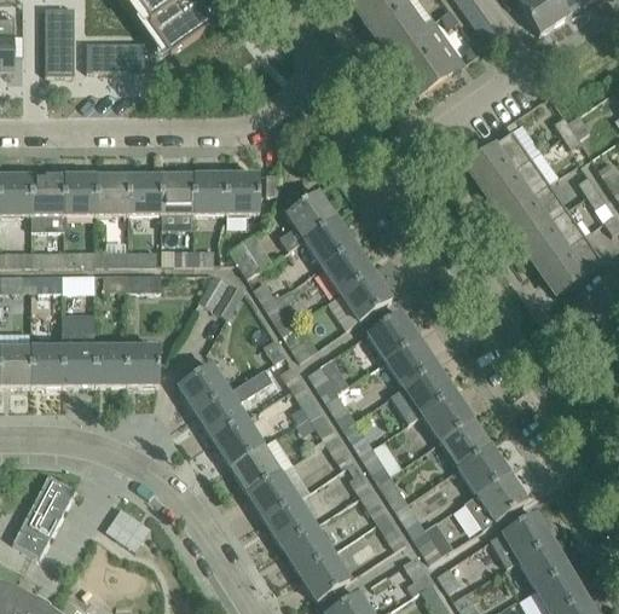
[(129,0),(169,56),(213,25),(195,0),(129,0)]
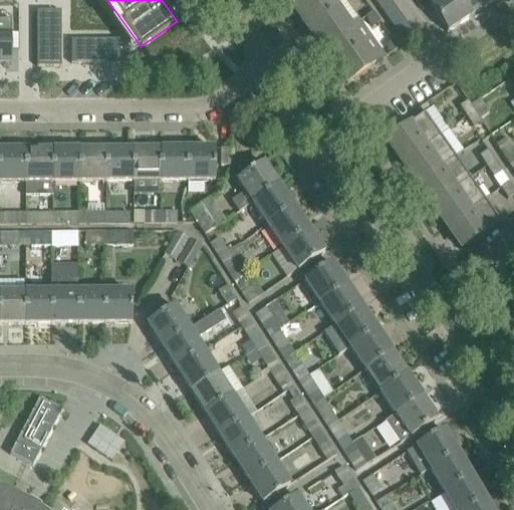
[(289,0),(347,81),(375,62),(331,0),(289,0)]
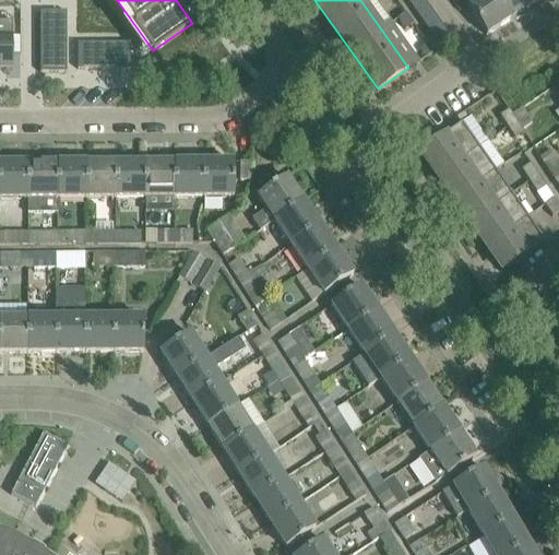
[(431,7),(427,0),(424,0),(414,7),(419,14),(431,7)]
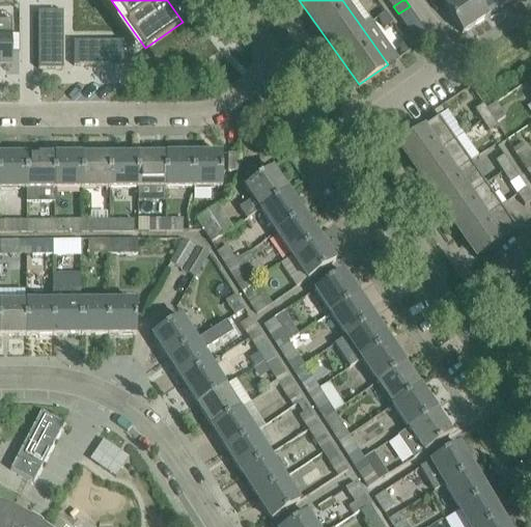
[(444,2),(450,14),(462,30),(486,15),(477,0),(447,0),(444,2)]
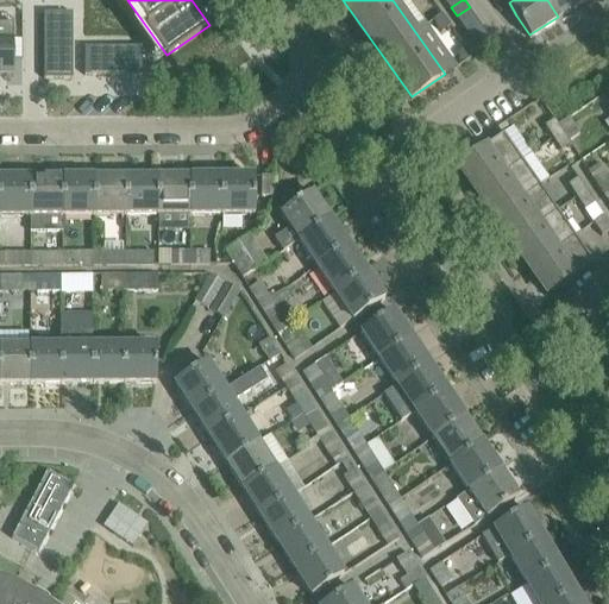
[(547,0),(558,17),(559,16),(563,18),(572,12),(571,8),(583,0),(547,0)]
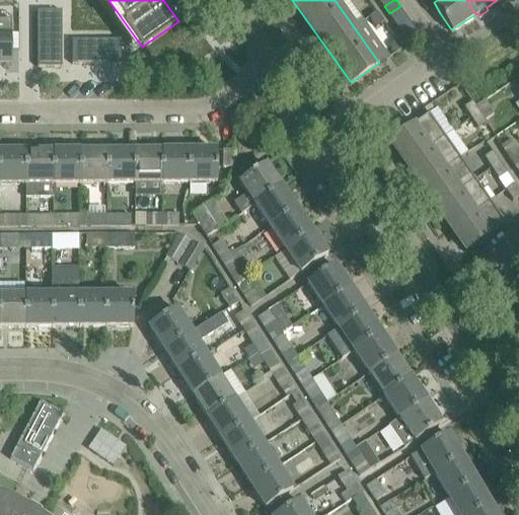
[(389,13),(394,20),(405,13),(400,6),(389,13)]
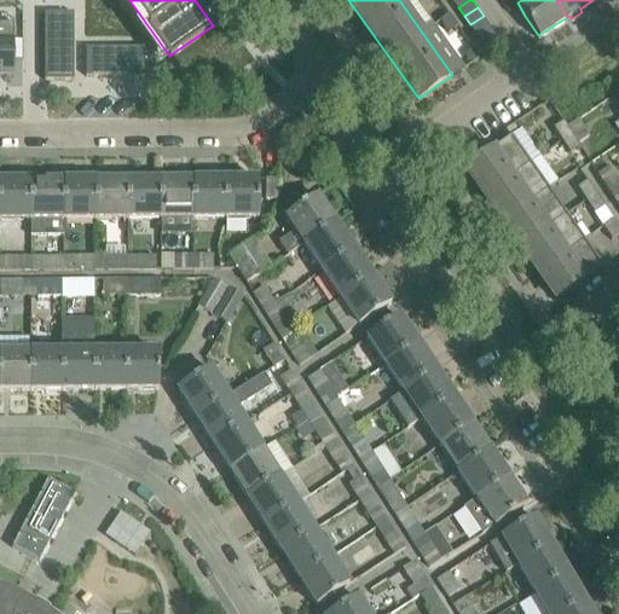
[(74,9),(45,9),(45,18),(59,18),(74,18),(74,9)]
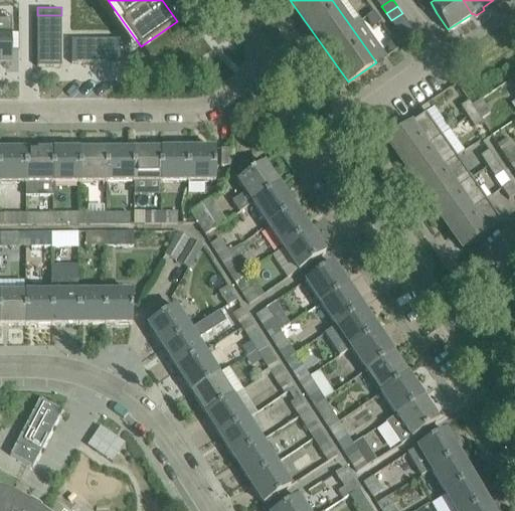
[(380,19),(373,9),(365,14),(373,24),(380,19)]
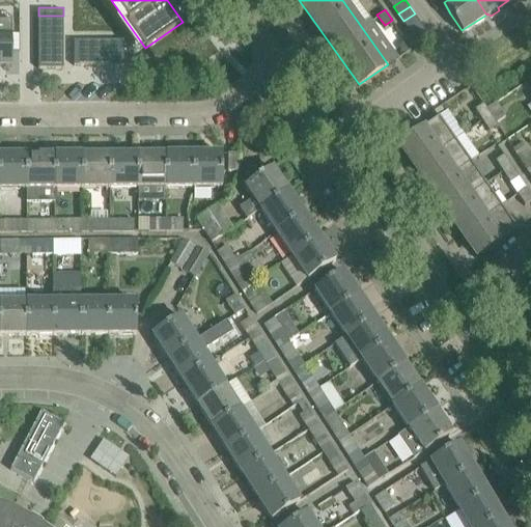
[(419,21),(415,14),(403,21),(409,28),(419,21)]
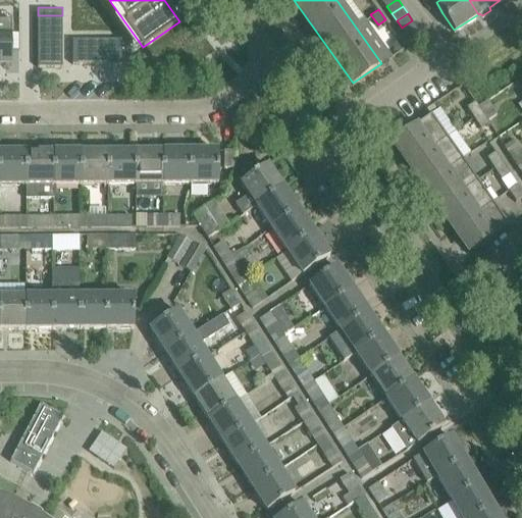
[(50,15),(38,15),(38,23),(50,23),(50,15)]
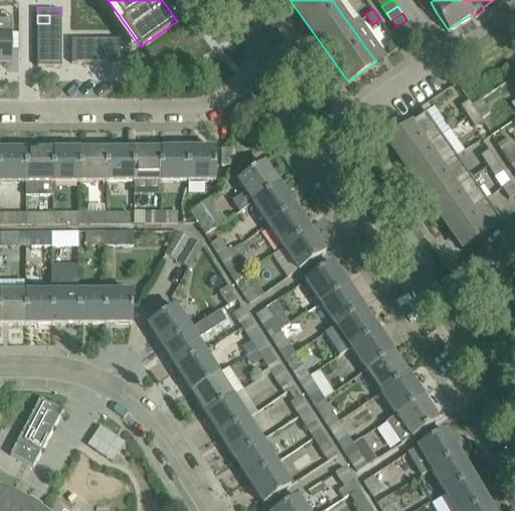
[(61,15),(49,15),(49,23),(61,23),(61,15)]
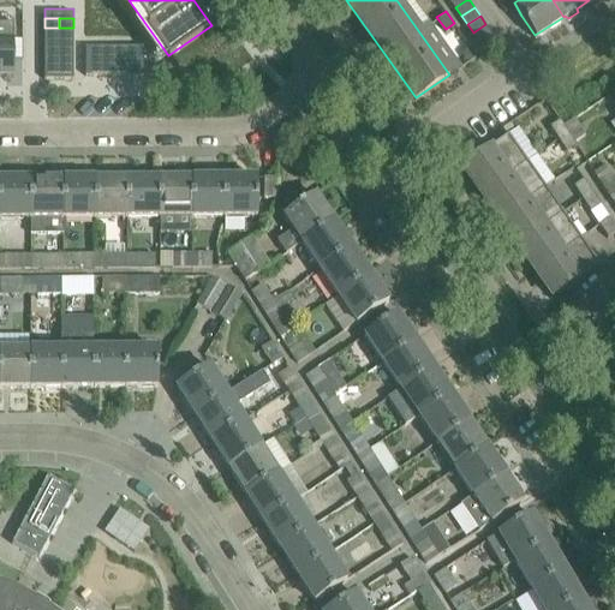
[(13,21),(0,19),(0,72),(15,73),(13,21)]
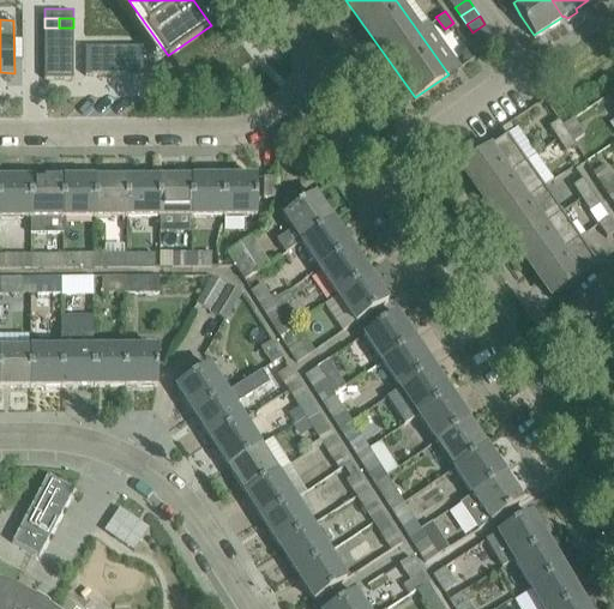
[(473,32),(479,41),(491,31),(485,24),(473,32)]
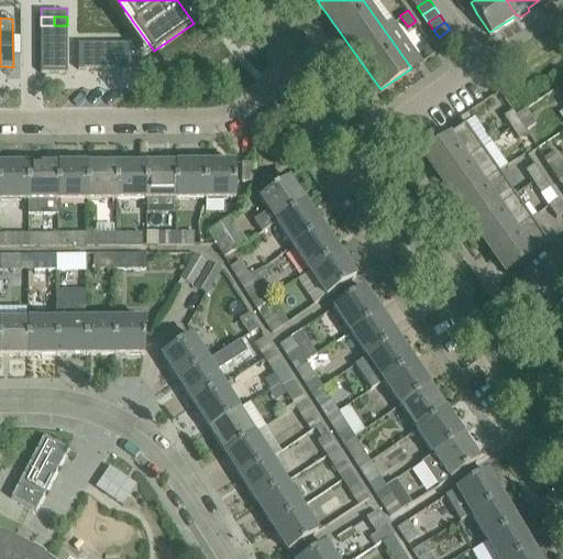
[(54,25),(41,25),(41,34),(54,34),(54,25)]
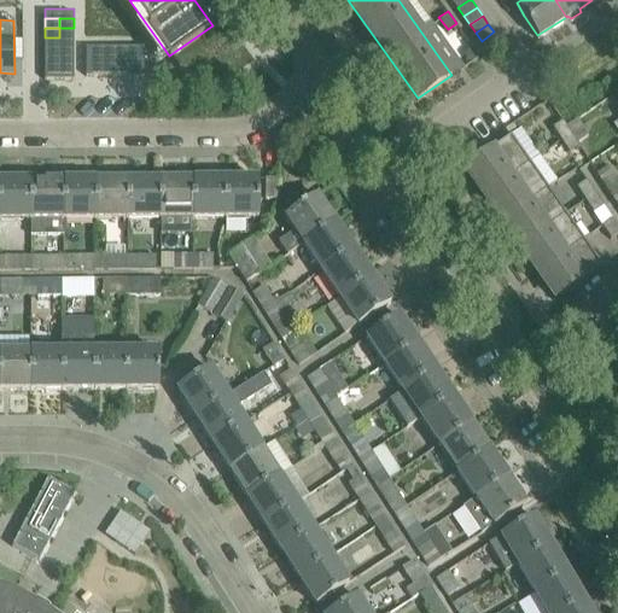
[(74,28),(59,28),(59,38),(74,38),(74,28)]
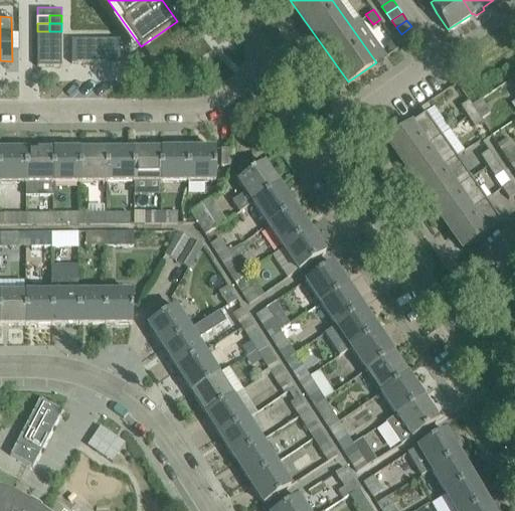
[(411,26),(401,34),(406,41),(416,33),(411,26)]
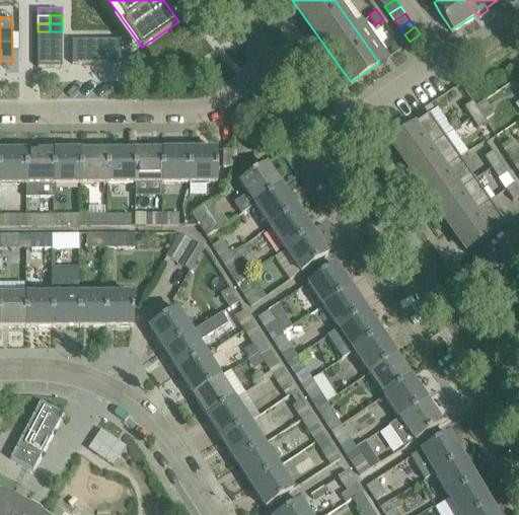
[(50,31),(38,31),(38,40),(50,40),(50,31)]
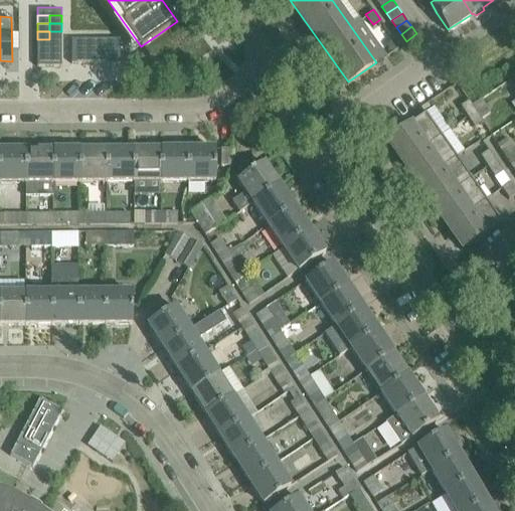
[(61,31),(49,31),(49,39),(61,39),(61,31)]
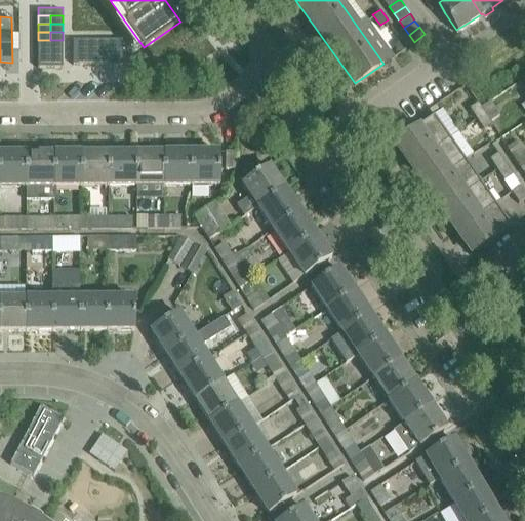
[(89,37),(81,37),(81,49),(89,49),(89,37)]
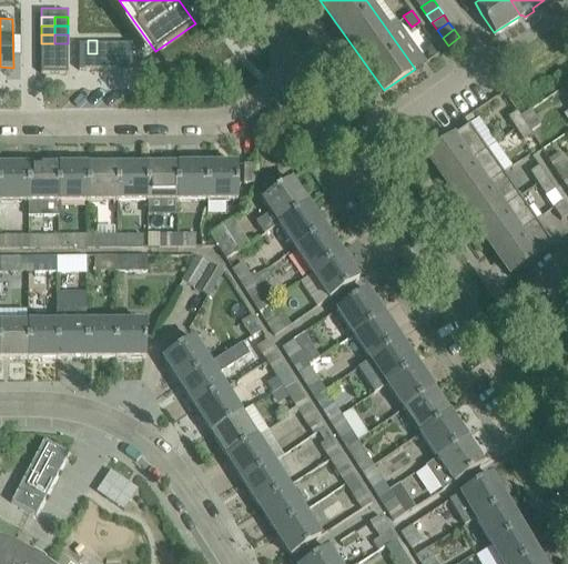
[(105,40),(97,40),(97,53),(105,53),(105,40)]
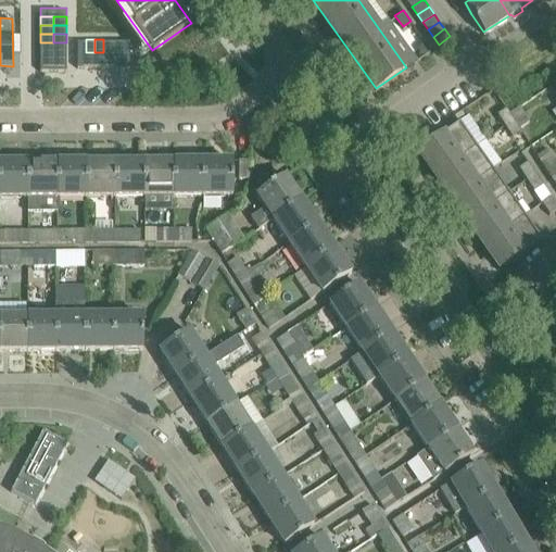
[(112,39),(103,39),(103,52),(112,52),(112,39)]
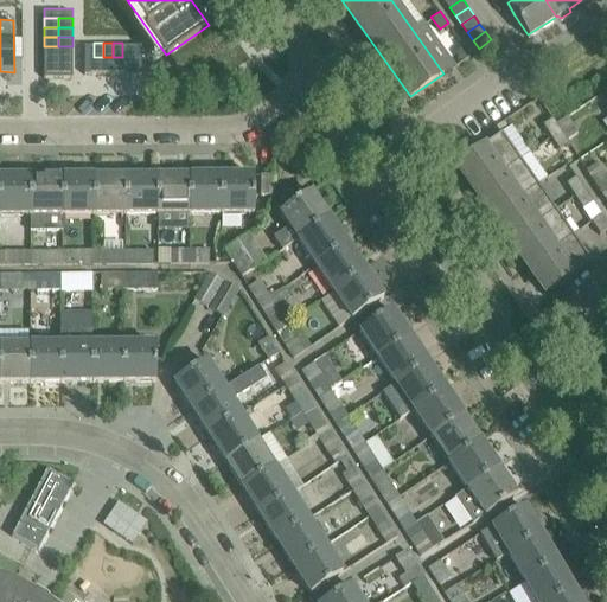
[(132,43),(122,43),(122,57),(132,57),(132,43)]
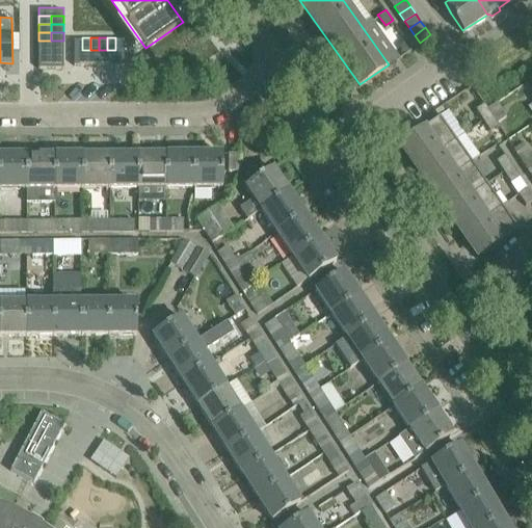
[(124,37),(115,37),(115,50),(124,50),(124,37)]
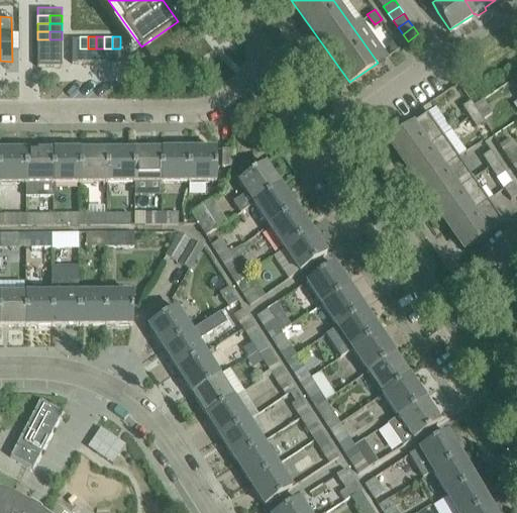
[(49,39),(37,39),(37,47),(49,47),(49,39)]
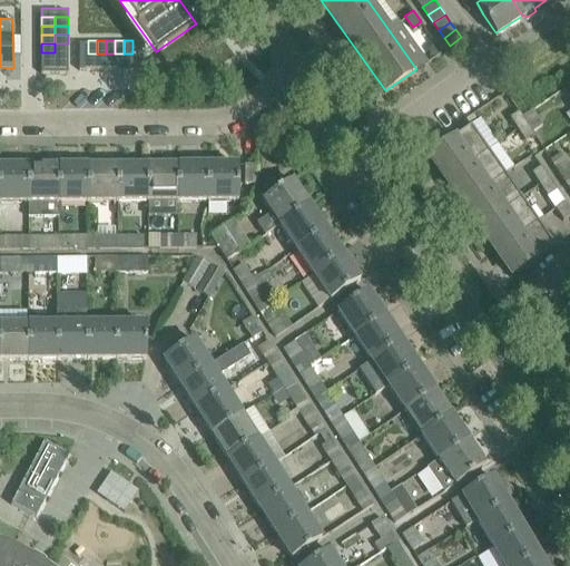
[(68,44),(55,44),(55,52),(68,52),(68,44)]
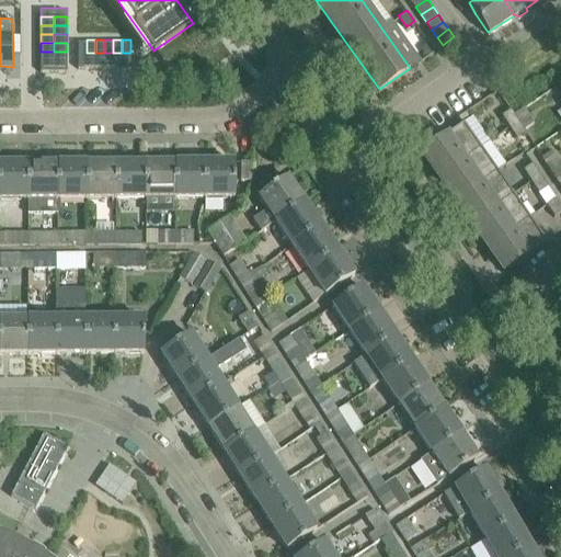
[(54,52),(41,52),(41,60),(54,60),(54,52)]
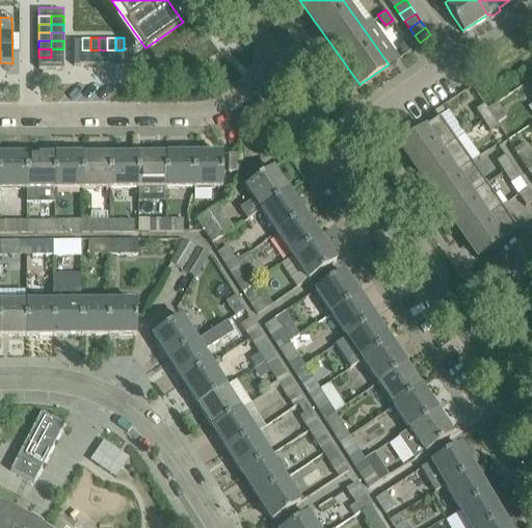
[(63,49),(51,49),(51,57),(63,57),(63,49)]
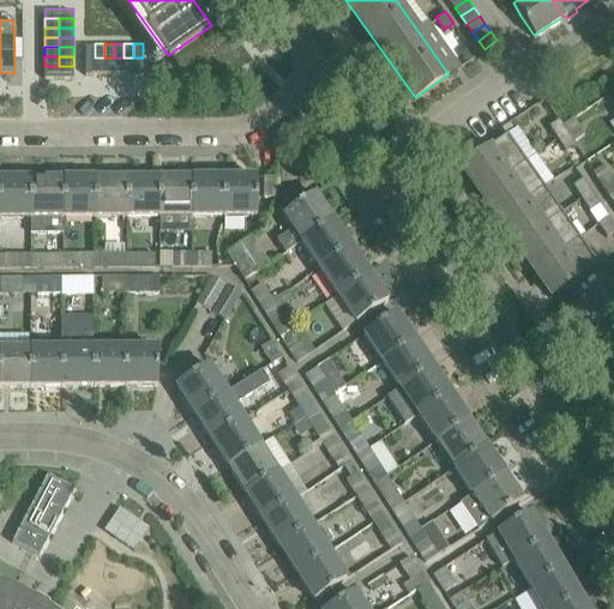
[(95,58),(85,59),(85,72),(88,72),(95,72),(95,58)]
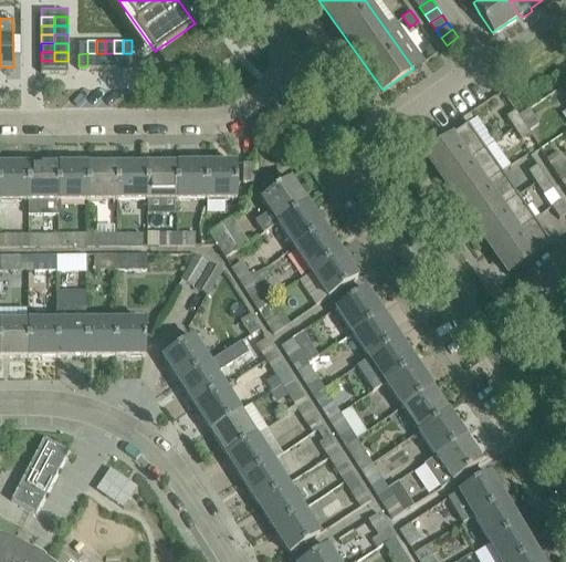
[(96,53),(87,53),(87,66),(96,66),(96,53)]
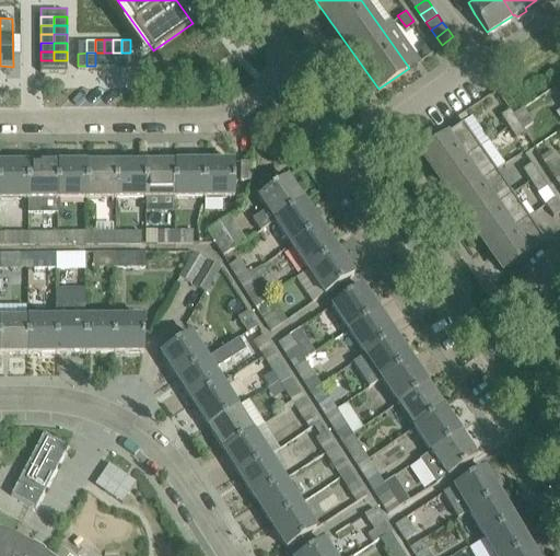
[(104,53),(95,53),(95,66),(104,66),(104,53)]
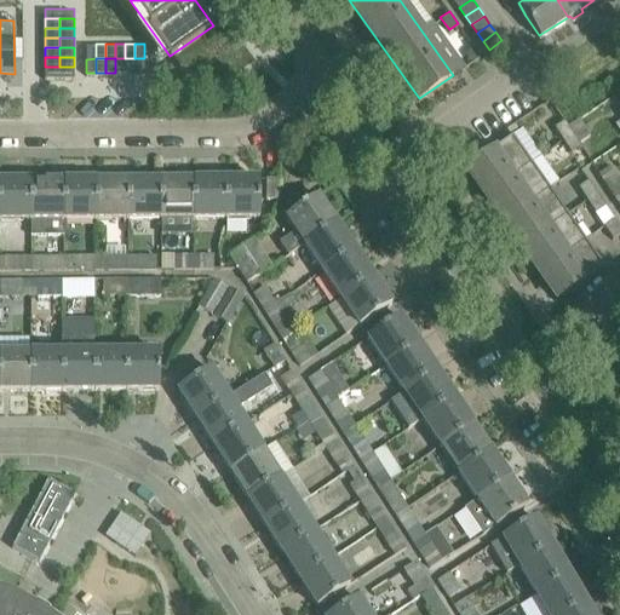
[(125,58),(115,58),(115,73),(125,73),(125,58)]
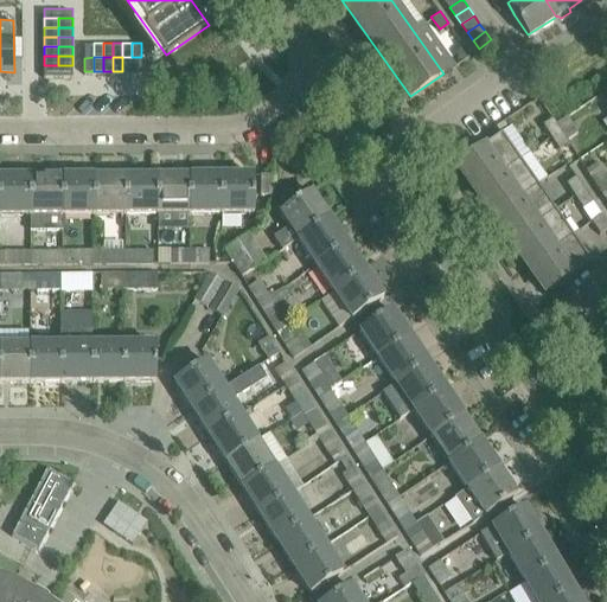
[(132,57),(122,57),(122,71),(132,71),(132,57)]
